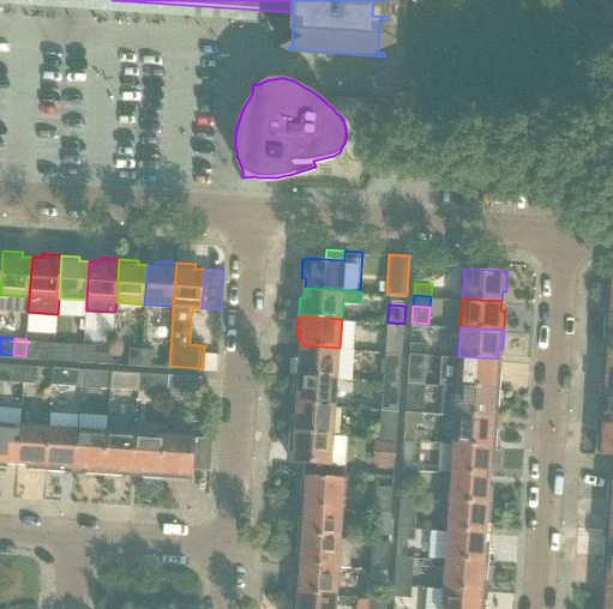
[(26,339),(25,356),(36,357),(37,339),(26,339)]
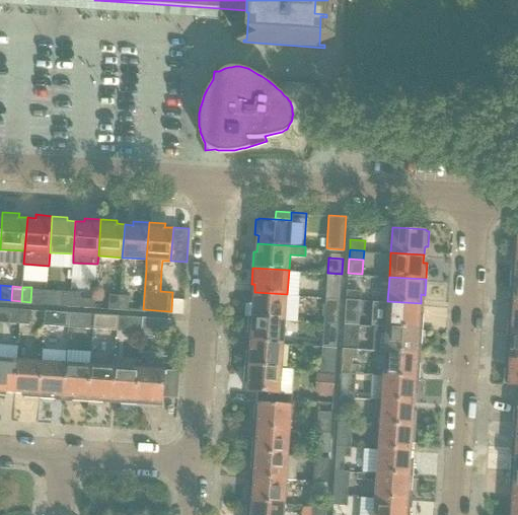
[(326,287),(325,296),(340,297),(341,287),(326,287)]
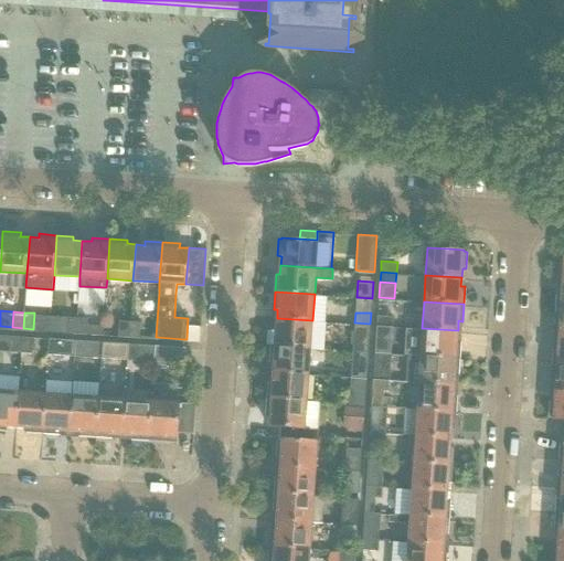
[(378,314),(376,325),(393,326),(393,315),(378,314)]
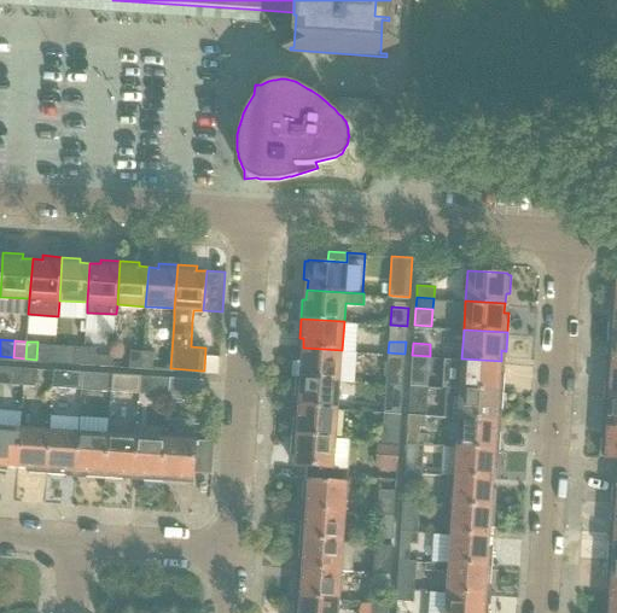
[(74,344),(73,362),(83,362),(85,345),(74,344)]
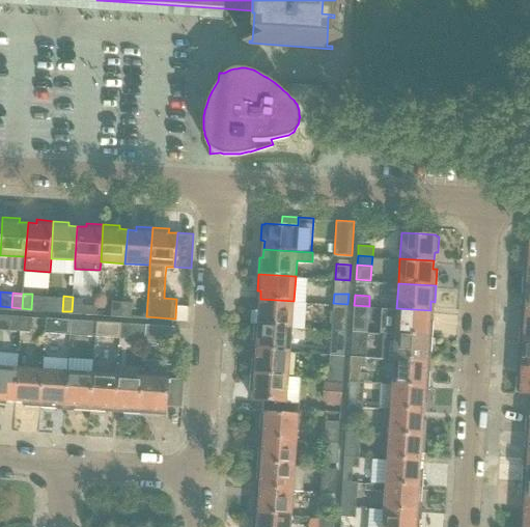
[(37,297),(37,309),(48,310),(48,298),(37,297)]
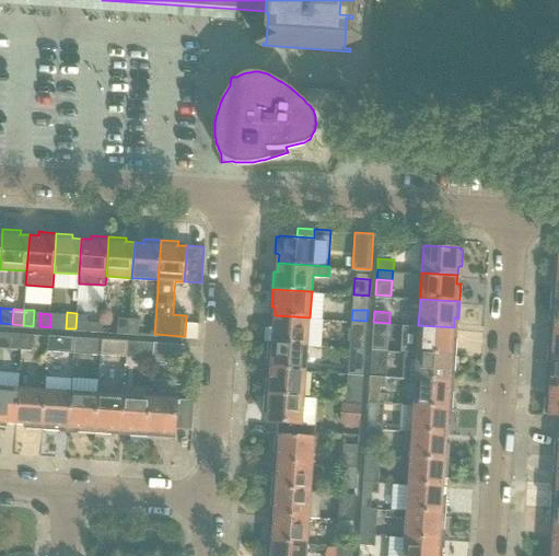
[(77,313),(76,328),(86,329),(88,314),(77,313)]
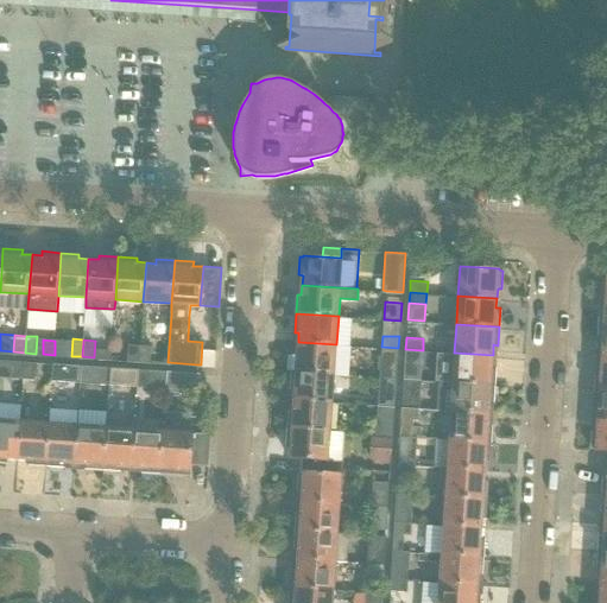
[(55,341),(55,355),(67,355),(67,342),(55,341)]
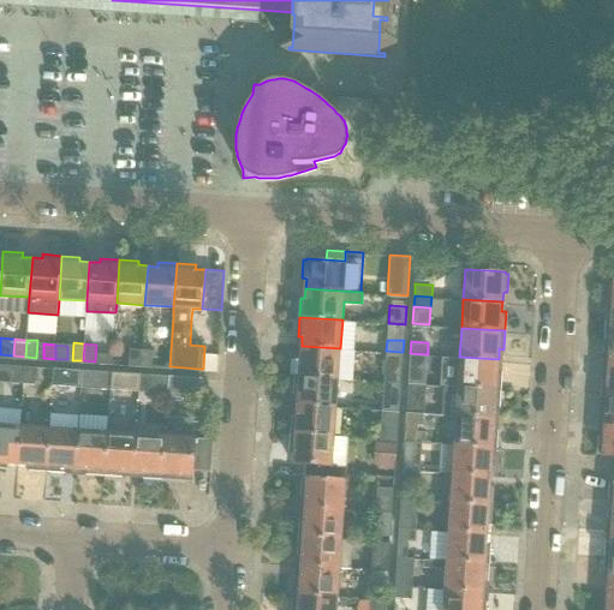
[(130,346),(129,364),(141,365),(142,347),(130,346)]
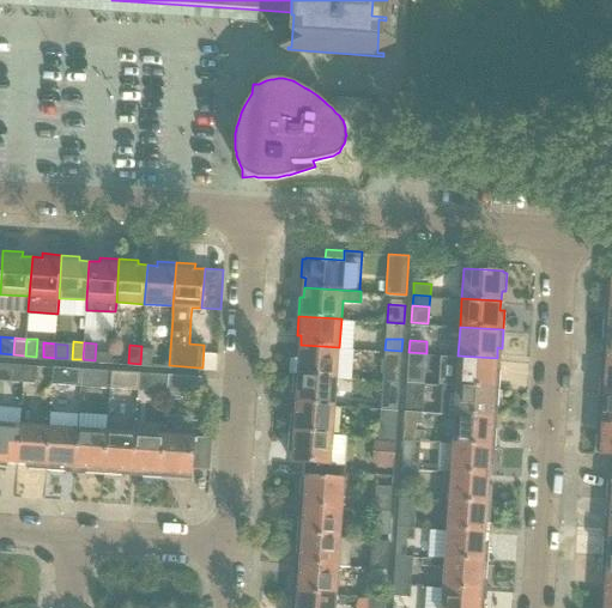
[(296,354),(295,374),(337,376),(351,377),(353,348),(339,347),(301,345),(300,354),(296,354)]
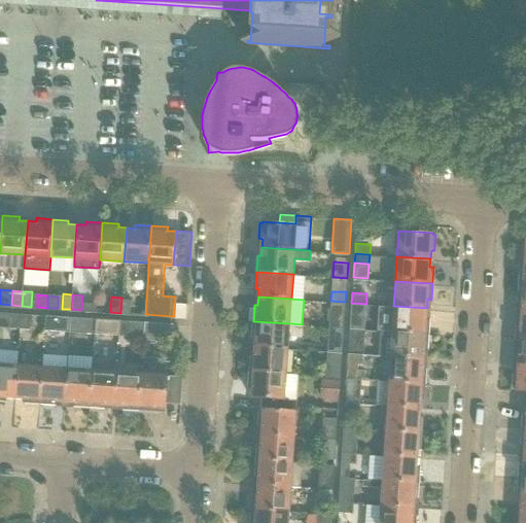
[(121,298),(120,313),(130,313),(132,299),(121,298)]
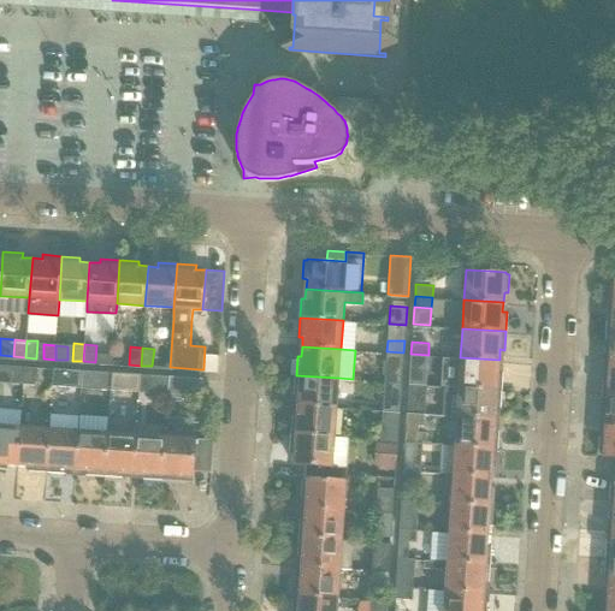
[(386,351),(385,378),(401,380),(403,353),(386,351)]
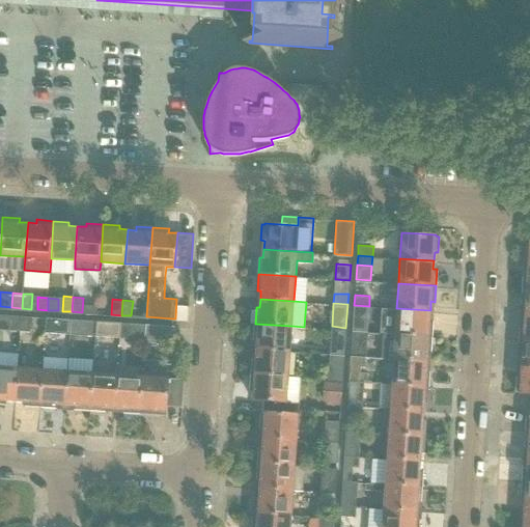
[(369,306),(354,305),(354,314),(368,315),(369,306)]
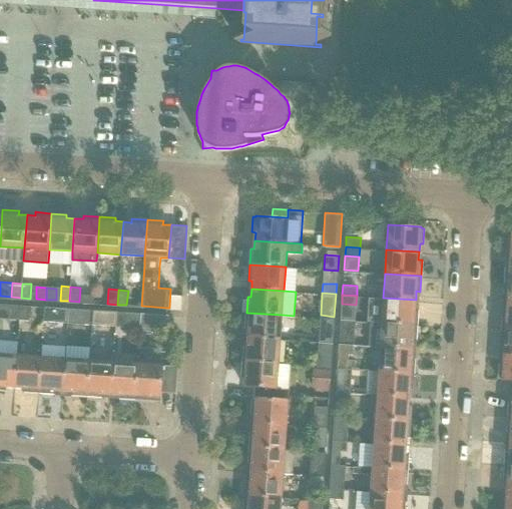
[(369,297),(367,321),(369,321),(382,321),(417,324),(418,308),(415,308),(416,300),(383,298),(369,297)]
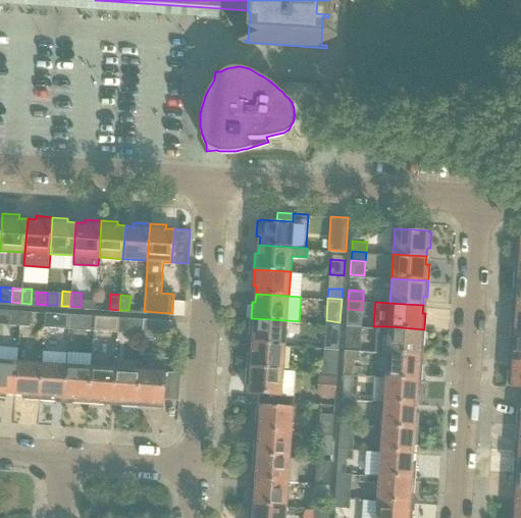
[(0,322),(10,323),(11,309),(0,308),(0,322)]
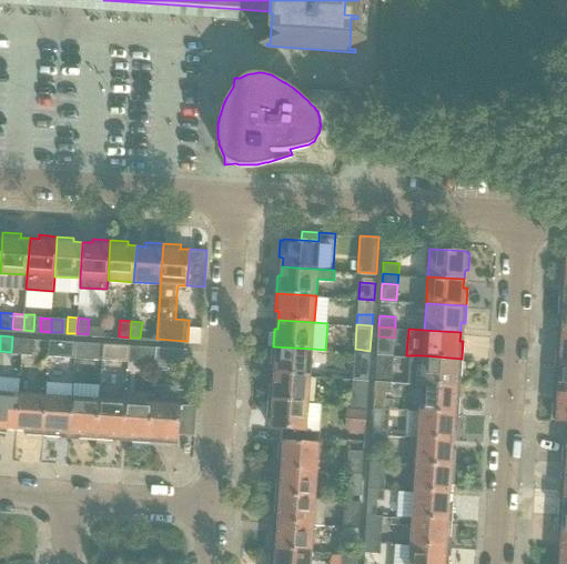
[(12,336),(11,352),(22,353),(23,336),(12,336)]
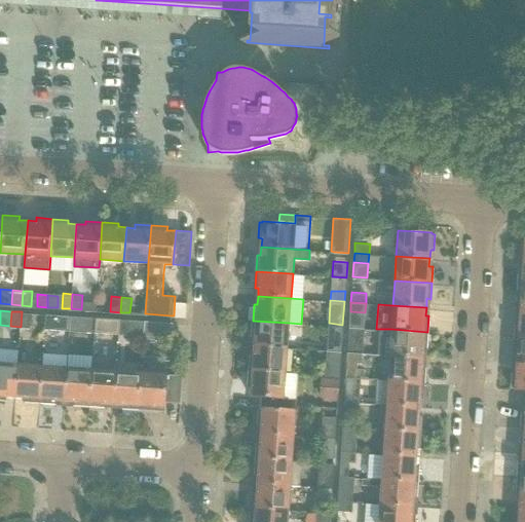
[(22,311),(21,327),(30,327),(31,312),(22,311)]
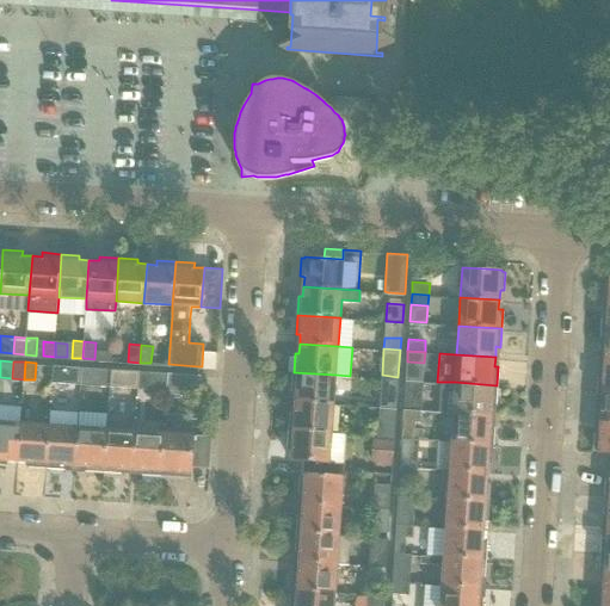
[(424,363),(407,362),(406,379),(423,379),(424,363)]
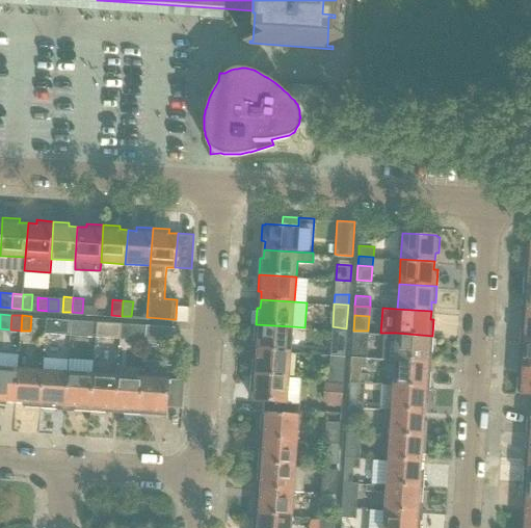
[(47,317),(46,332),(59,333),(68,334),(71,334),(72,318),(60,318),(47,317)]
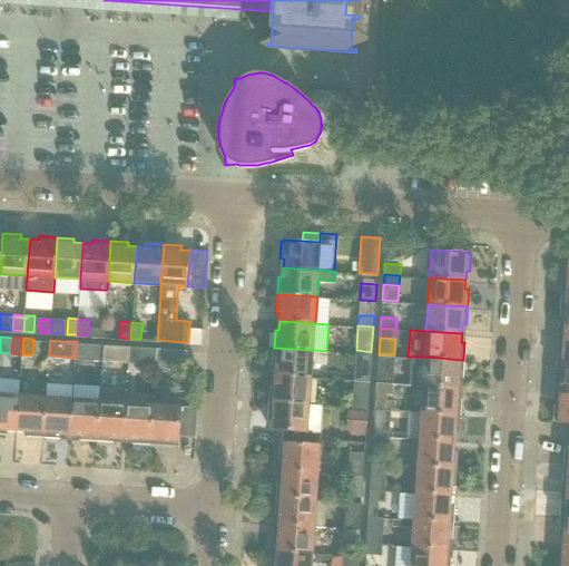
[(559,349),(558,367),(568,367),(568,340),(563,340),(562,350),(559,349)]
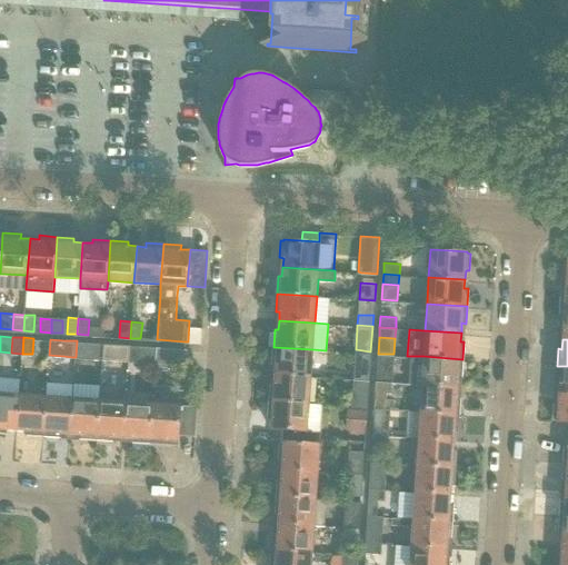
[(76,357),(102,358),(103,343),(77,340),(76,357)]
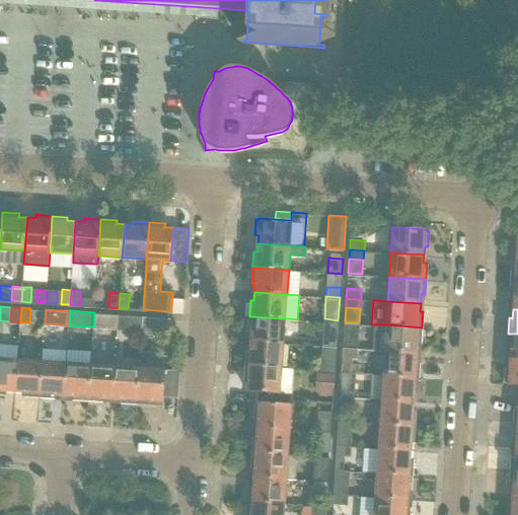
[(93,326),(118,328),(119,313),(94,312),(93,326)]
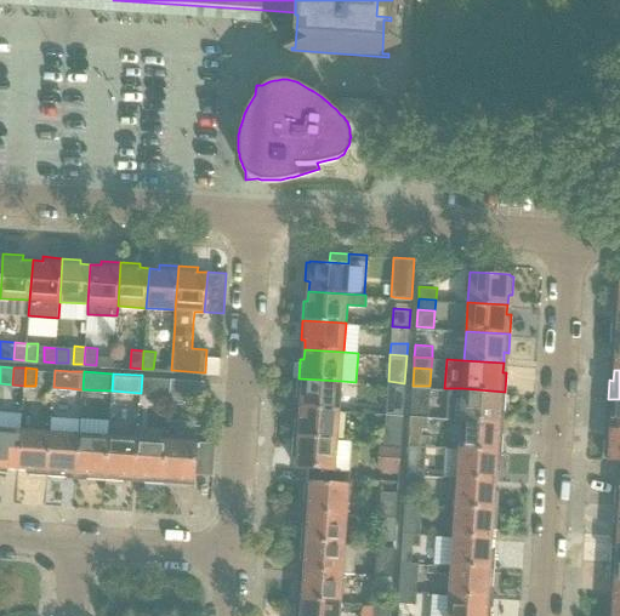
[(141,393),(169,394),(170,377),(142,375),(141,393)]
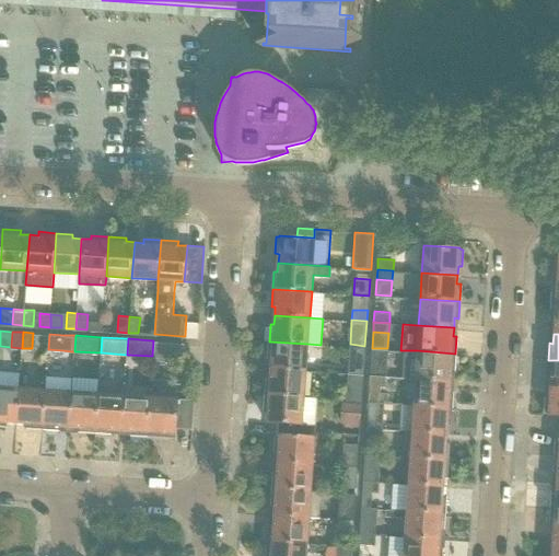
[(152,356),(152,359),(173,361),(179,361),(183,361),(184,343),(182,343),(171,342),(153,340),(152,356)]
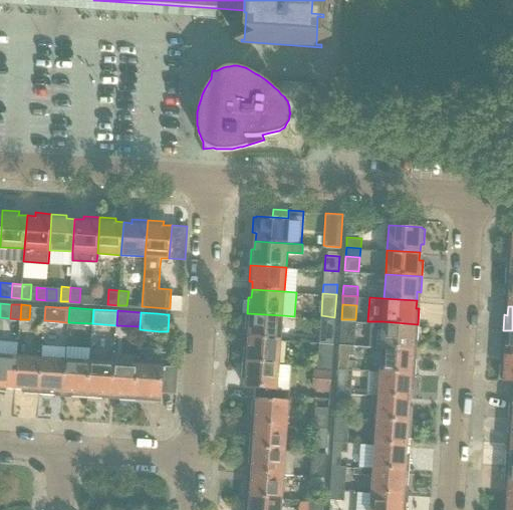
[(249,329),(249,337),(281,339),(282,315),(247,313),(246,329),(249,329)]
